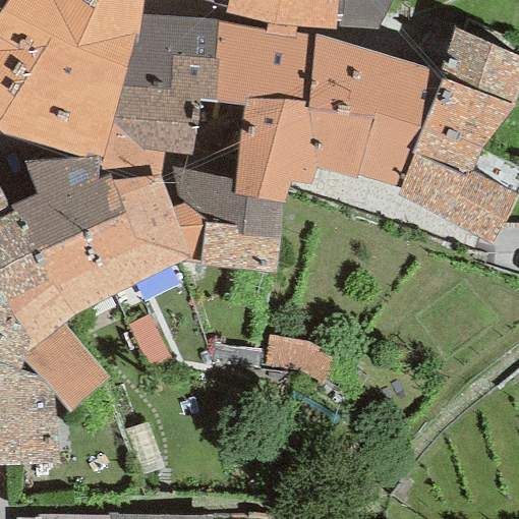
[(0,0),(0,129),(73,153),(78,156),(98,157),(104,158),(104,152),(122,88),(138,31),(78,46),(52,0),(0,0)]
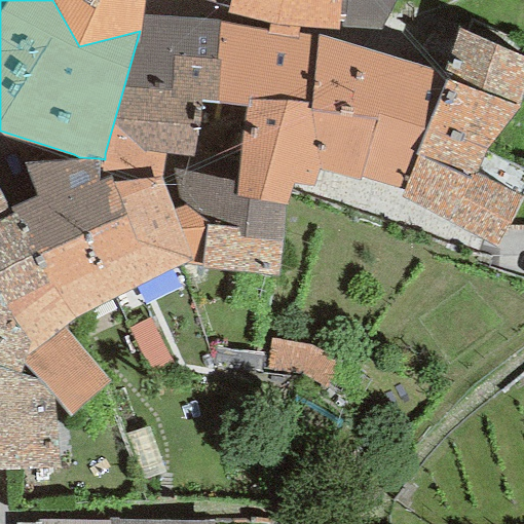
[(52,0),(79,46),(140,31),(143,12),(144,0),(52,0)]
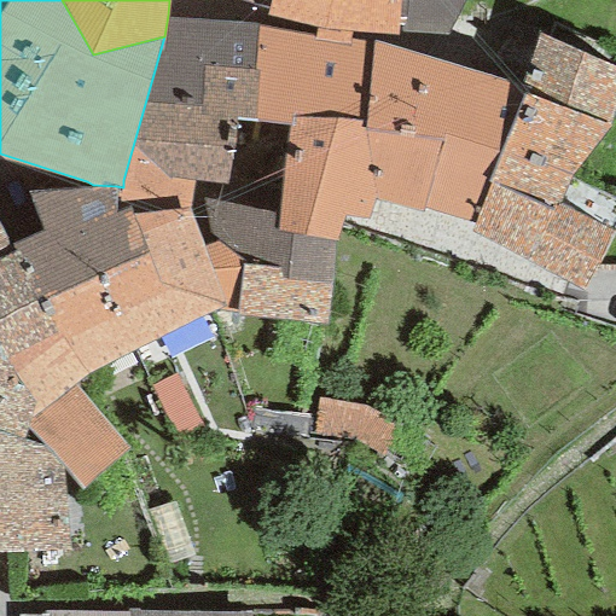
[(271,0),(267,13),(318,25),(400,34),(399,0),(271,0)]
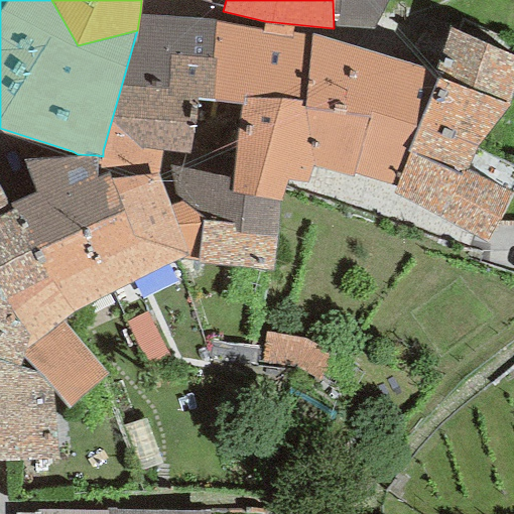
[(333,0),(334,28),(375,27),(389,0),(333,0)]
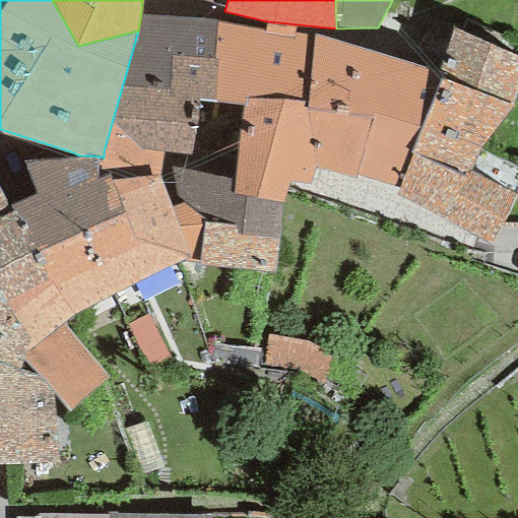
[(216,19),(141,12),(138,30),(122,87),(169,86),(169,94),(199,98),(215,101),(218,58),(213,58),(216,19)]
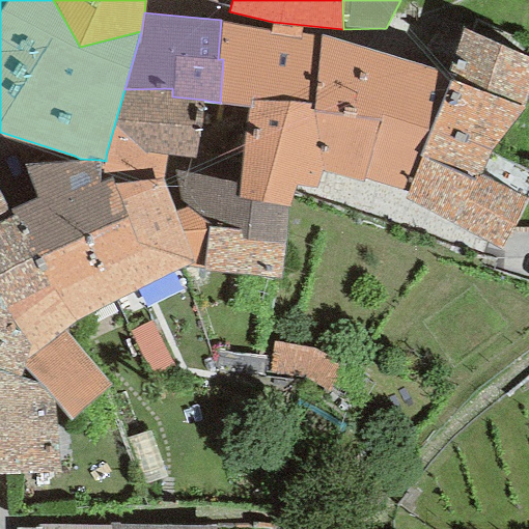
[(221,20),(218,59),(223,59),(220,103),(249,108),(250,100),(314,102),(323,35),(271,29),(221,20)]
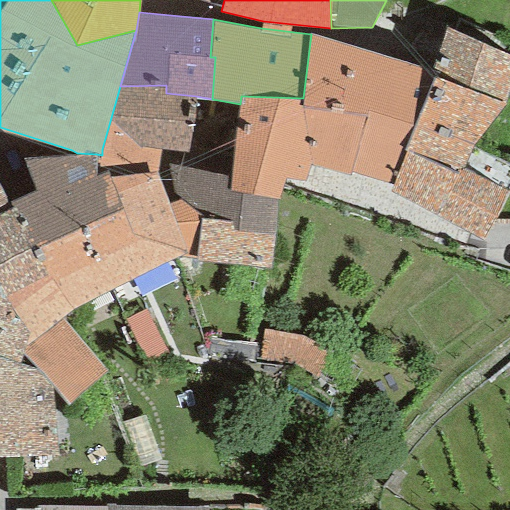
[(509,52),(446,27),(430,69),(437,72),(504,98),(509,84),(509,52)]
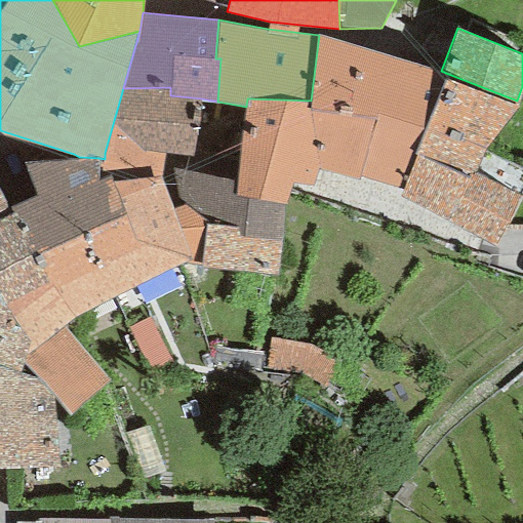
[(441,71),(320,32),(319,35),(311,101),(311,110),(376,119),(361,174),(404,187),(419,152),(415,152),(446,79),(448,74),(441,71)]
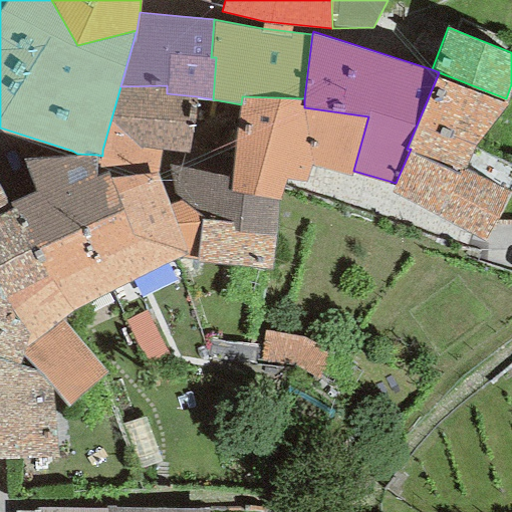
[(507,104),(437,77),(407,149),(411,149),(396,183),(391,193),(485,239),(511,195),(511,191),(464,167),(471,147),(507,104)]
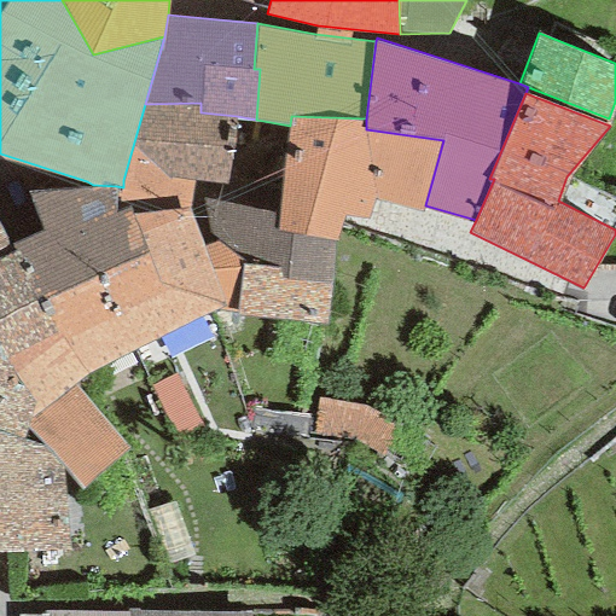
[(123,187),(116,186),(116,209),(131,204),(135,213),(189,205),(192,187),(195,178),(228,182),(237,116),(201,112),(201,103),(145,104),(123,180),(123,187)]
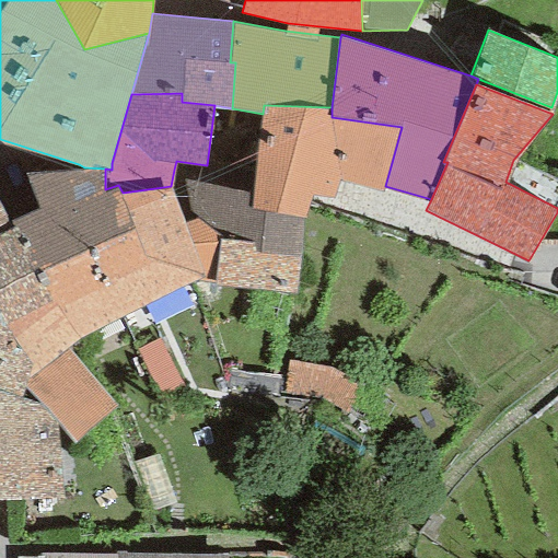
[(332,107),(264,105),(263,114),(253,184),(253,192),(252,208),(305,216),(311,196),(311,190),(335,196),(339,181),(384,190),(385,186),(402,127),(332,117),(332,107)]
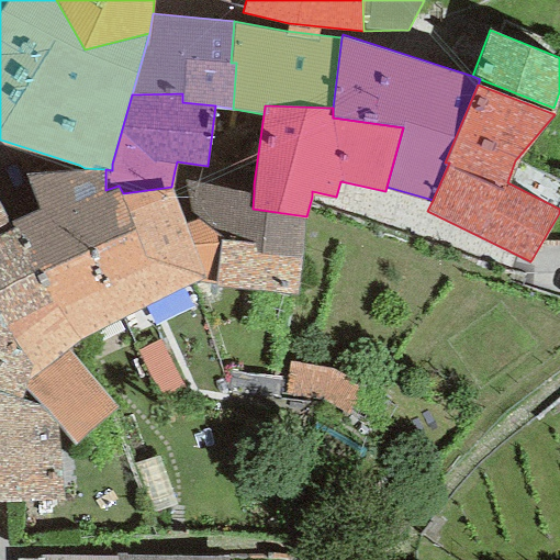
[(85,168),(25,172),(40,205),(9,220),(12,224),(81,339),(165,295),(123,193),(119,186),(105,190),(105,169),(85,168)]
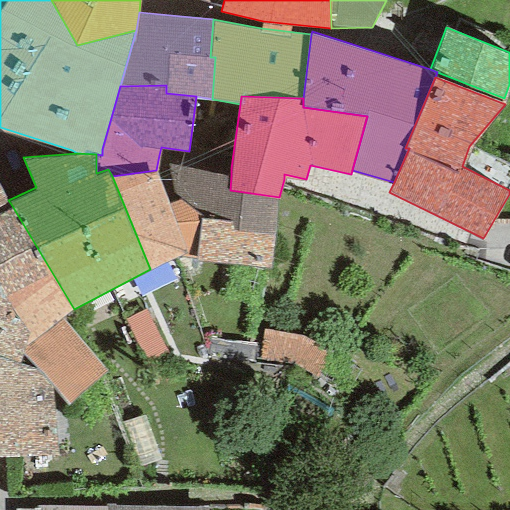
[(231,175),(171,164),(174,194),(182,198),(201,213),(195,258),(272,267),(279,197),(230,190),(231,175)]
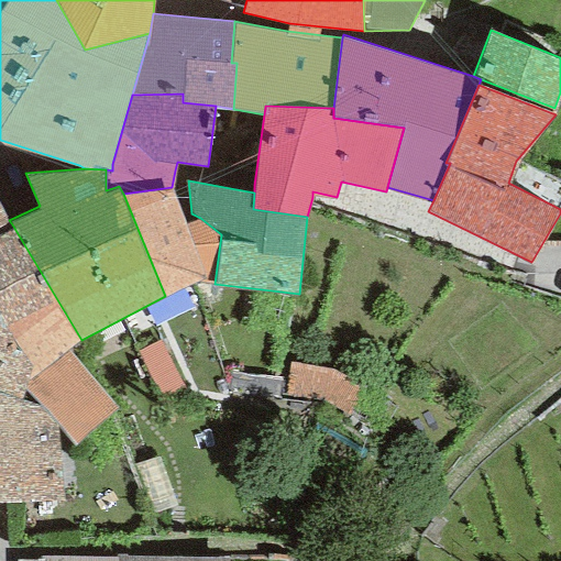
[(172,187),(123,194),(165,296),(199,278),(215,284),(221,234),(200,218),(188,221),(172,187)]
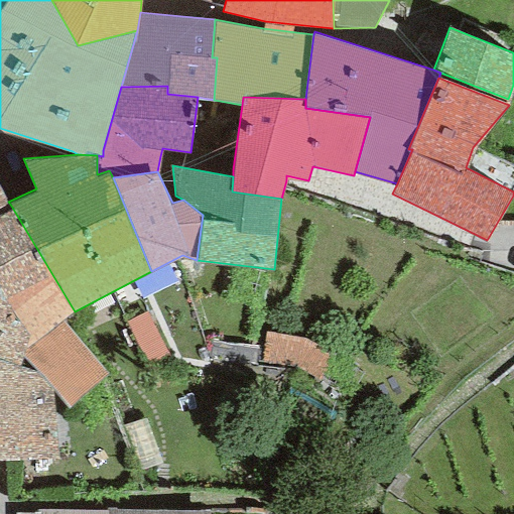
[(0,184),(0,213),(11,206),(8,202),(0,184)]
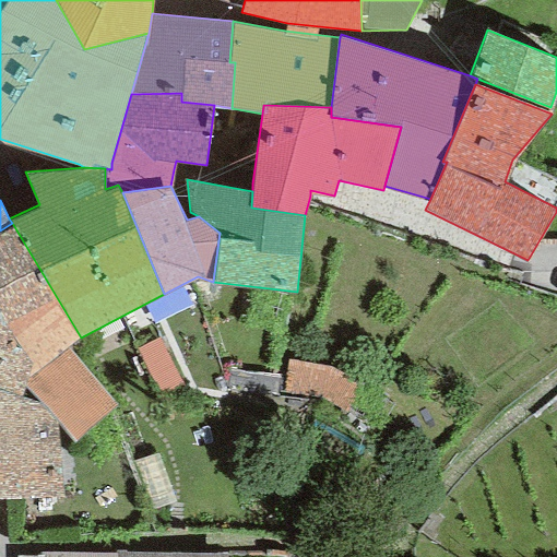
[(81,338),(12,223),(0,230),(0,403),(22,403),(25,382),(69,347),(81,338)]
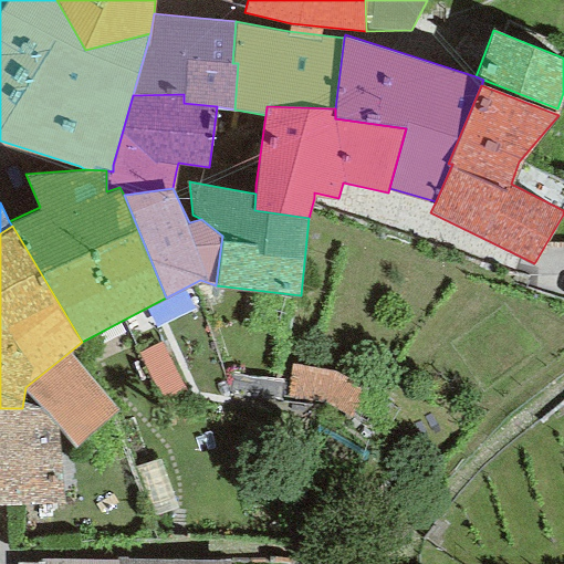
[(158,341),(137,353),(165,398),(186,385),(158,341)]
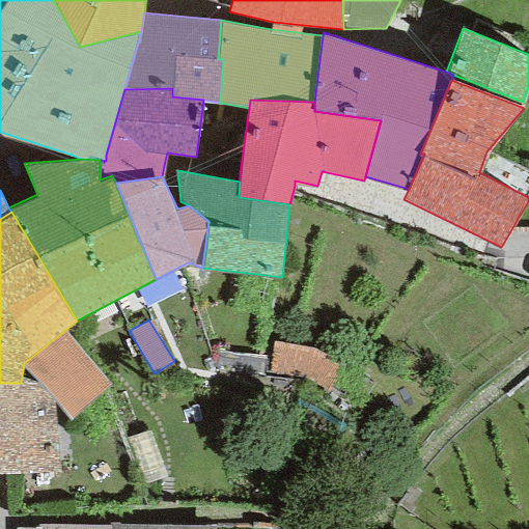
[(24,363),(39,382),(58,404),(70,420),(113,384),(65,330),(24,363)]
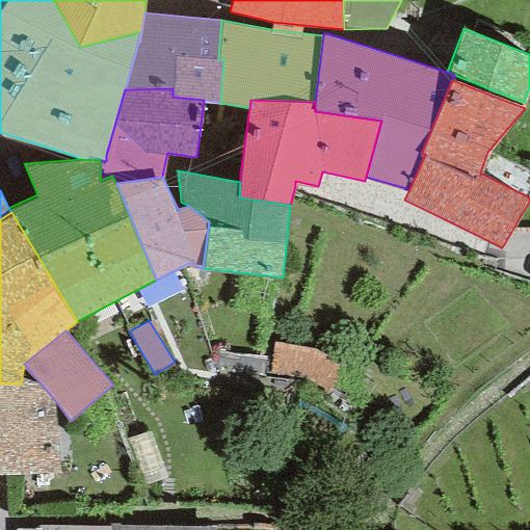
[(317,350),(272,341),(270,373),(302,374),(329,388),(345,366),(317,350)]
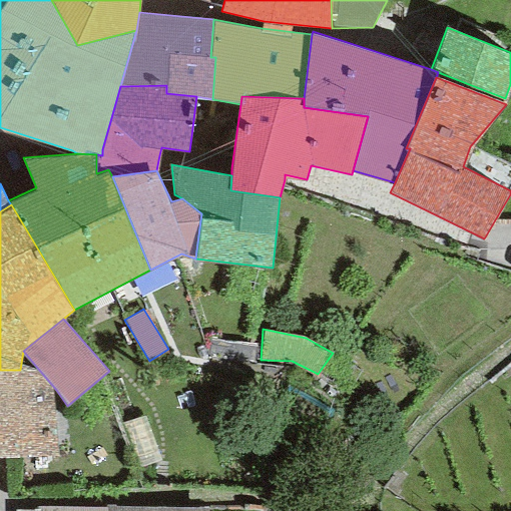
[(20,370),(0,370),(0,456),(57,456),(56,390),(38,369),(20,370)]
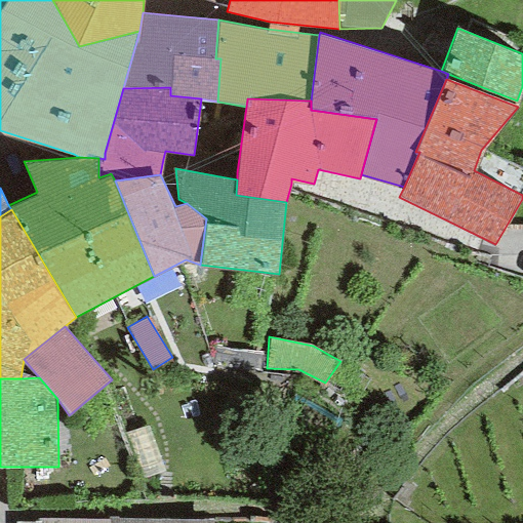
All buildings are outlined.
